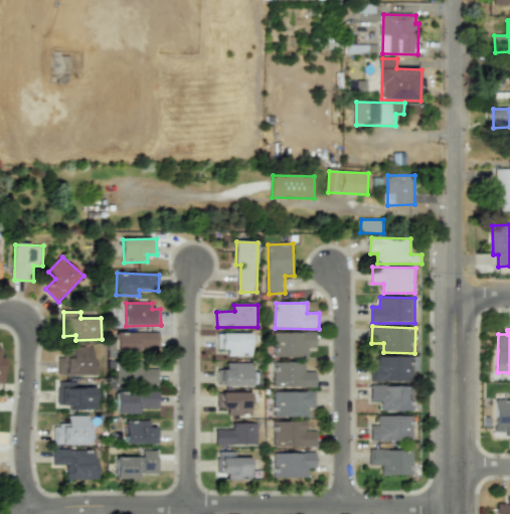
[(161,333),(118,334),(118,354),(161,353),(161,333)]
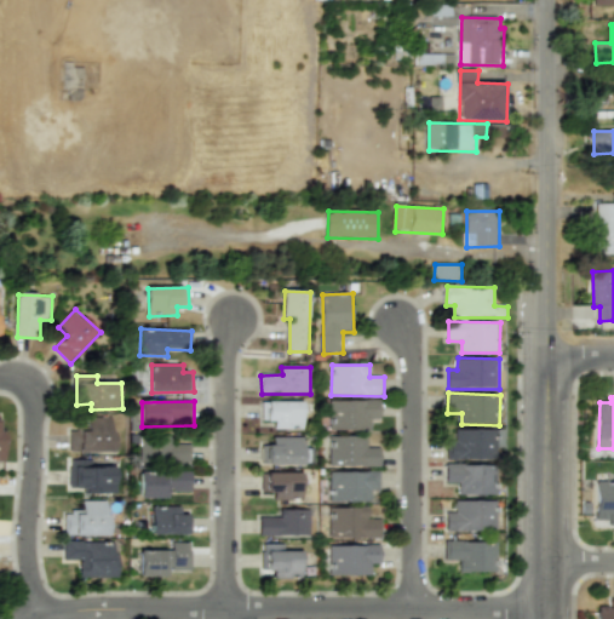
[(276,430),(304,429),(304,401),(264,402),(264,422),(276,422),(276,430)]
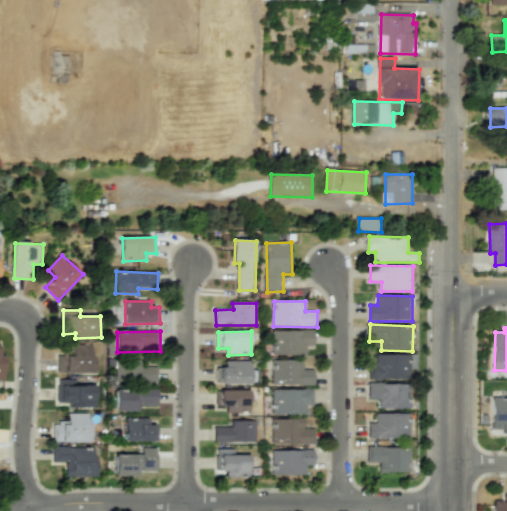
[(273,355),(314,356),(314,331),(274,331),(273,355)]
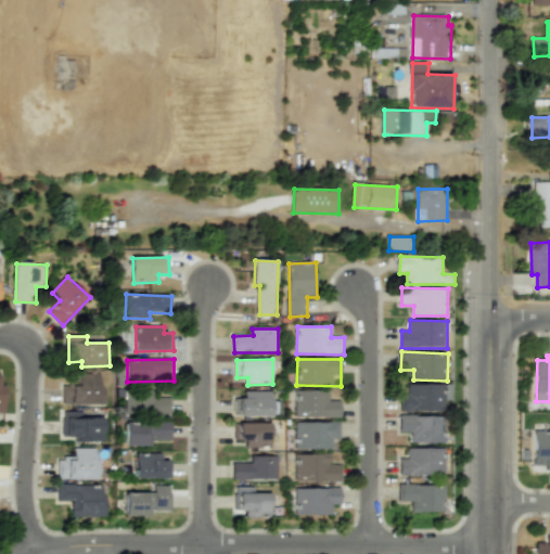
[(65,406),(103,404),(103,374),(80,374),(80,386),(65,386),(65,406)]
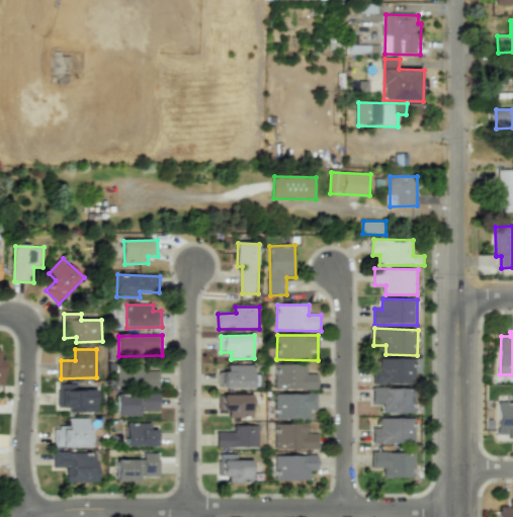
[(375,384),(420,383),(420,359),(381,359),(382,368),(375,368),(375,384)]
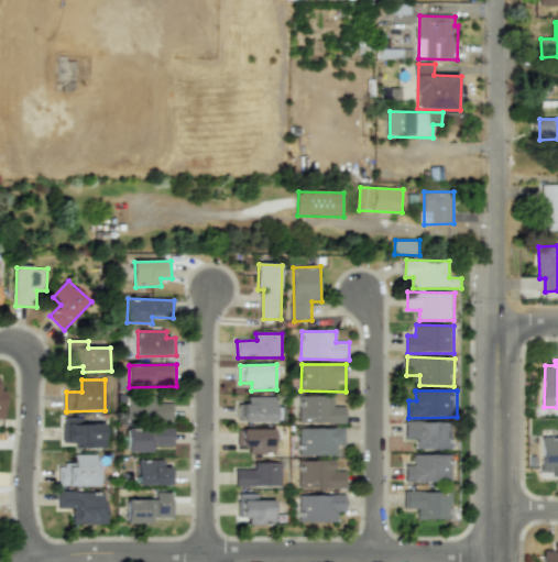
[(157,396),(130,397),(130,421),(176,420),(175,404),(157,404),(157,396)]
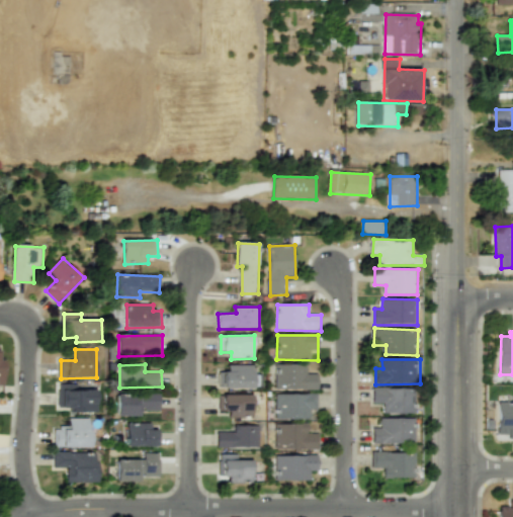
[(309,365),(277,364),(276,390),(319,391),(320,374),(309,374),(309,365)]
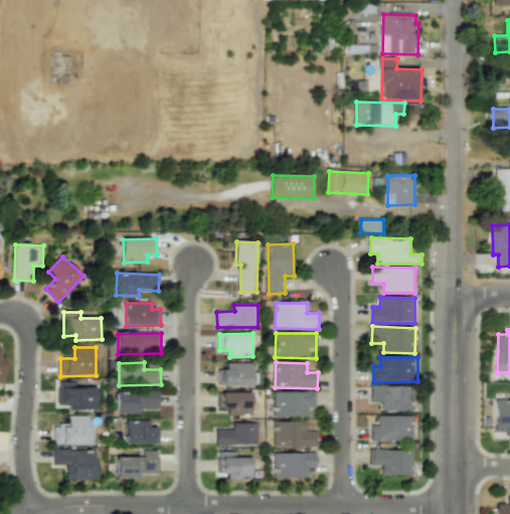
[(255,363),(228,363),(227,370),(219,370),(219,386),(255,387),(255,363)]
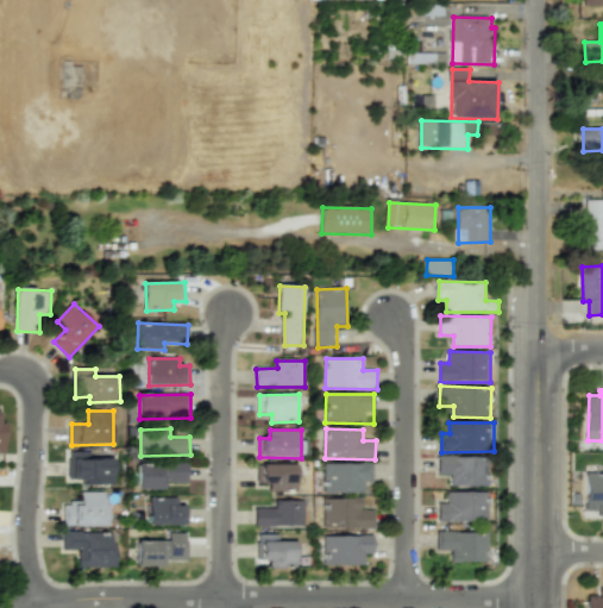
[(92,452),(71,452),(70,483),(115,484),(117,459),(92,458),(92,452)]
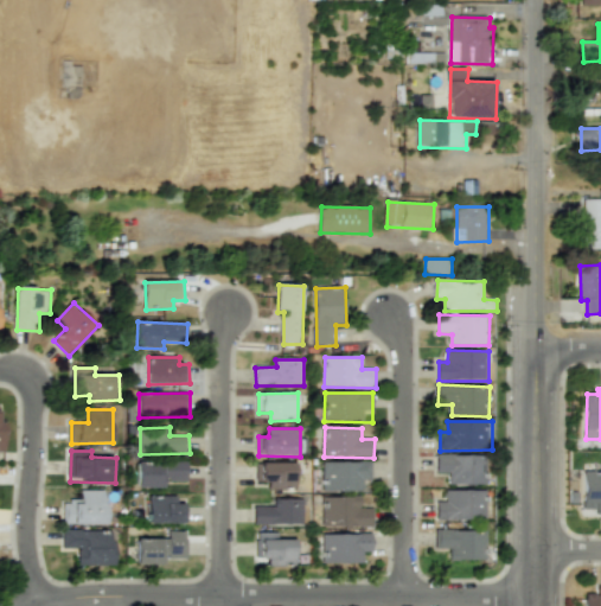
[(488,455),(439,455),(439,474),(452,474),(452,485),(487,485),(488,455)]
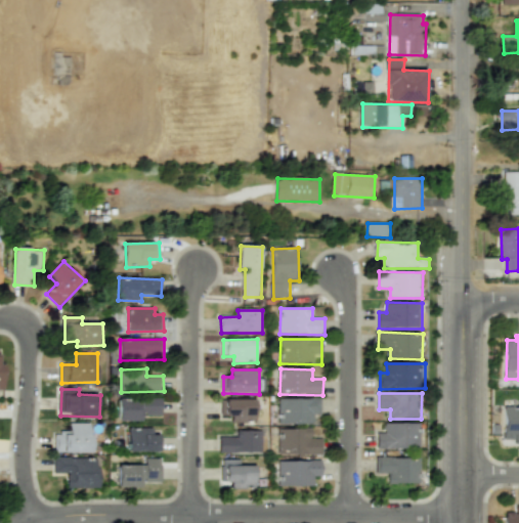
[(163,416),(163,399),(120,398),(120,421),(143,421),(143,416),(163,416)]
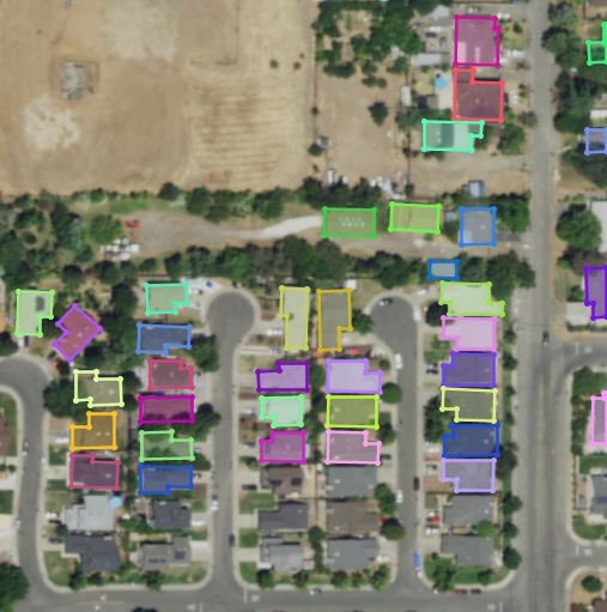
[(301,468),(263,467),(263,494),(301,494),(301,468)]
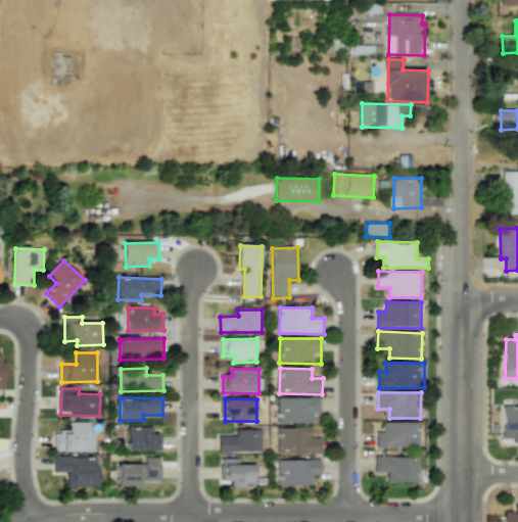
[(280,424),(315,424),(315,414),(322,414),(322,398),(280,398),(280,424)]
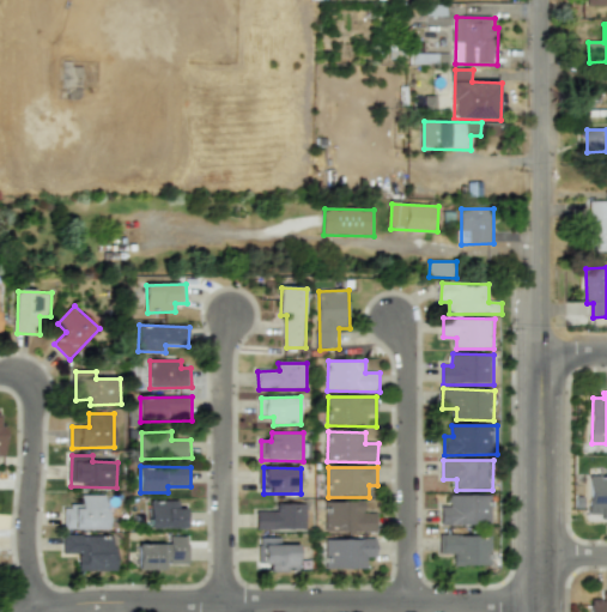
[(606,477),(592,476),(592,515),(605,515),(605,520),(606,520),(606,477)]
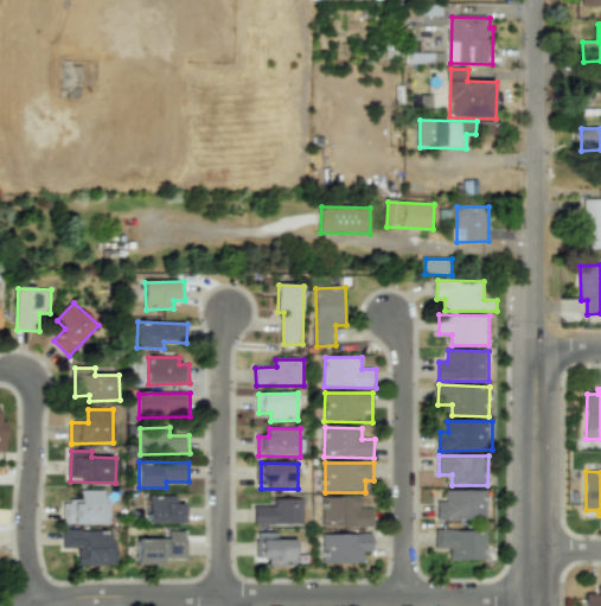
[(65,502),(65,524),(108,525),(108,491),(82,491),(82,502),(65,502)]
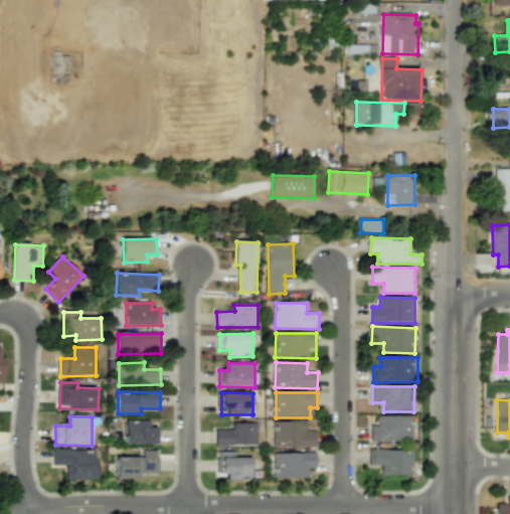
[(414,442),(414,416),(380,416),(380,425),(372,425),(372,442),(414,442)]
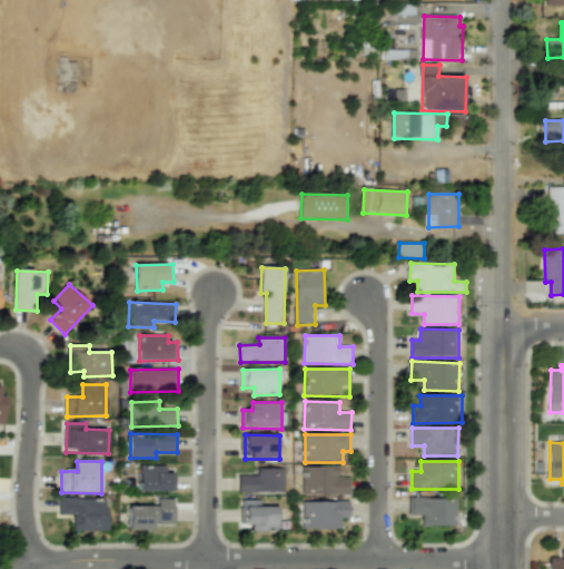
[(140,491),(177,492),(178,474),(167,474),(167,467),(140,466),(140,491)]
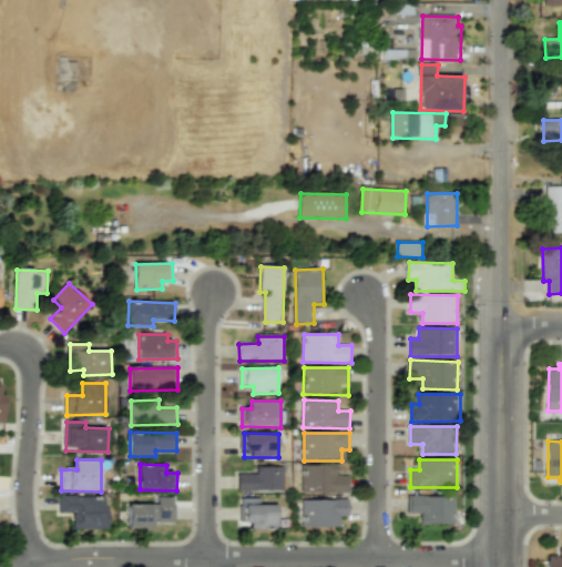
[(350,476),(339,476),(339,465),(303,466),(304,494),(350,493),(350,476)]
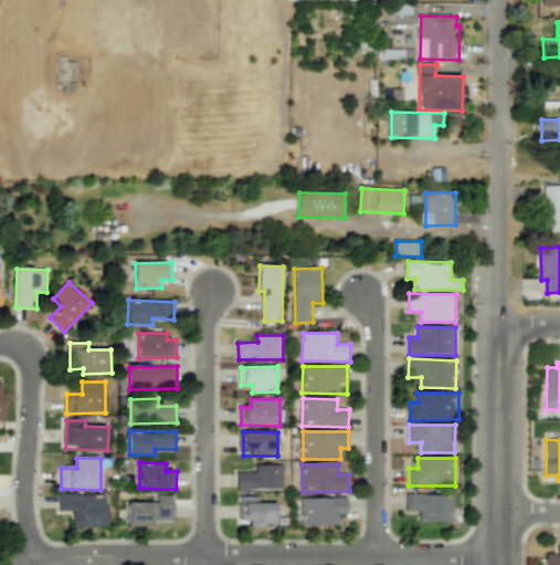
[(239,472),(239,490),(285,490),(285,466),(257,466),(256,472),(239,472)]
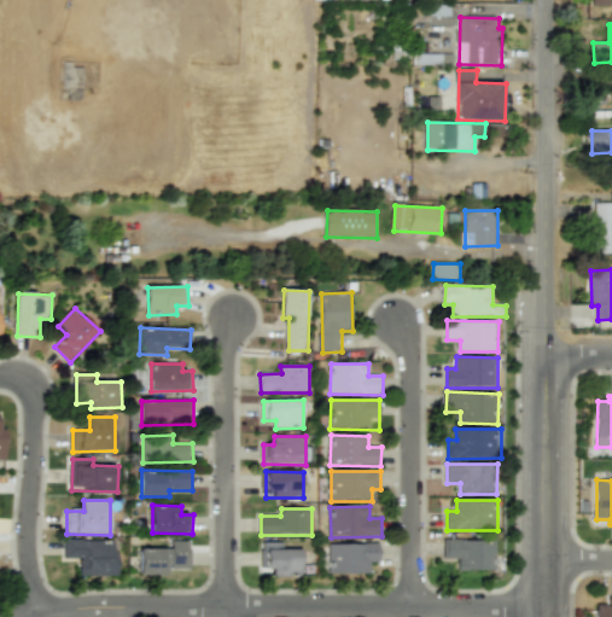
[(118,576),(120,541),(66,540),(66,559),(81,559),(81,576),(118,576)]
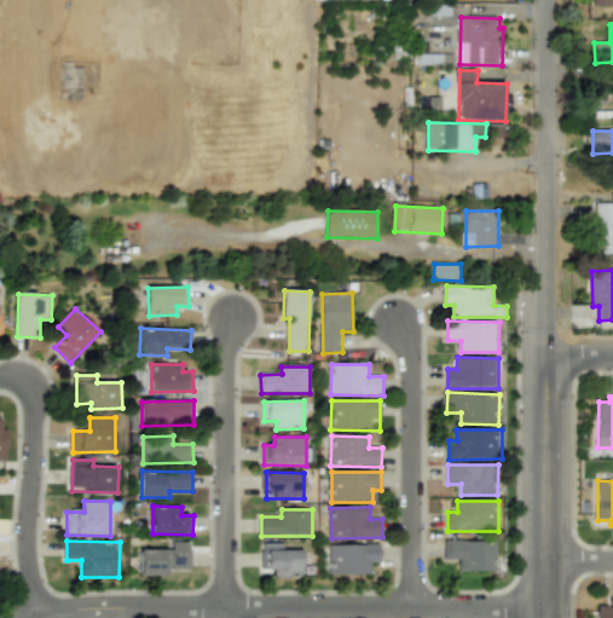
[(498,572),(498,541),(446,542),(446,560),(460,560),(460,572),(498,572)]
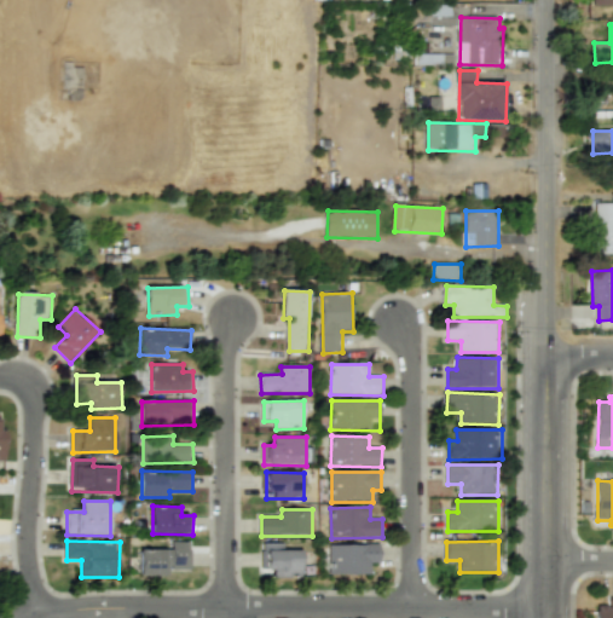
[(173,549),(140,550),(140,577),(171,576),(171,571),(194,571),(194,542),(173,543),(173,549)]
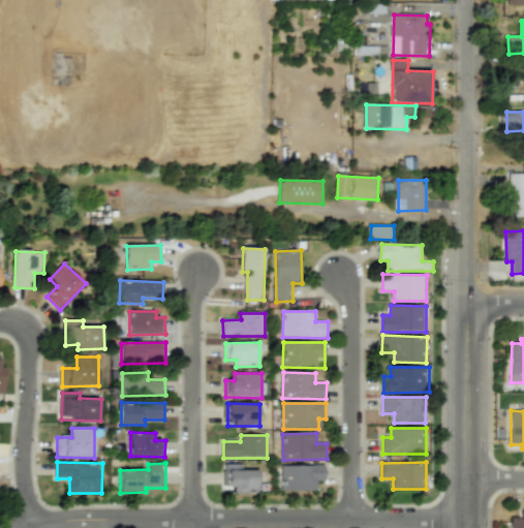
[(259,470),(244,470),(244,465),(226,464),(225,487),(235,487),(235,494),(259,495),(259,470)]
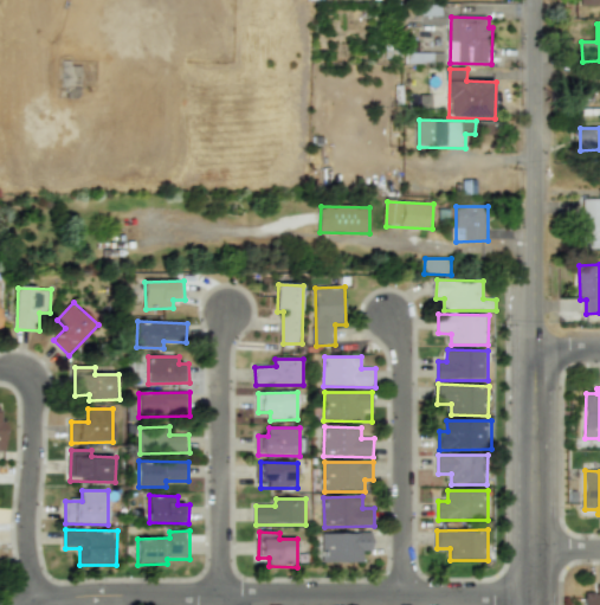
[(365,562),(365,552),(374,552),(374,534),(323,534),(324,564),(365,562)]
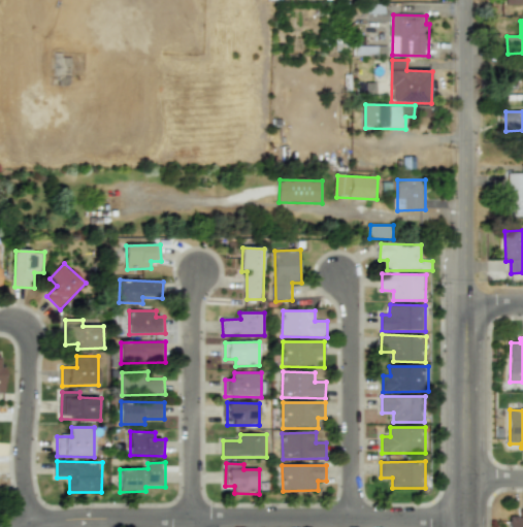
[(522,526),(522,509),(522,517),(510,517),(510,526),(522,526)]
